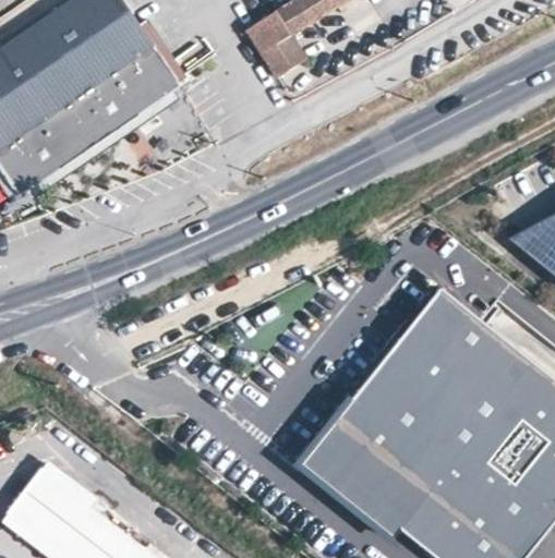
[(137,25),(120,0),(70,0),(0,48),(0,170),(14,192),(17,195),(25,191),(175,91),(181,86),(176,79),(137,25)]
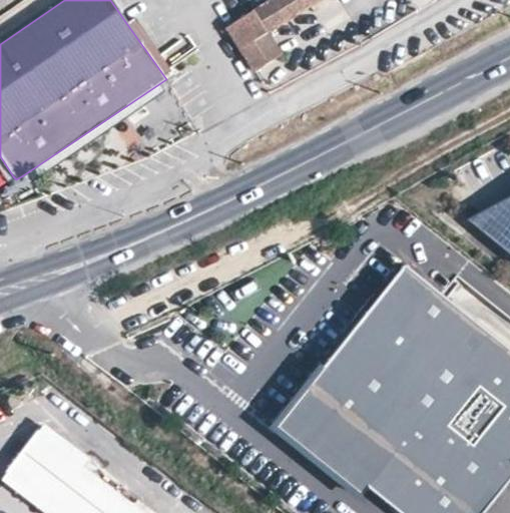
[(282,0),(270,0),(251,12),(263,30),(291,12),(282,0)]
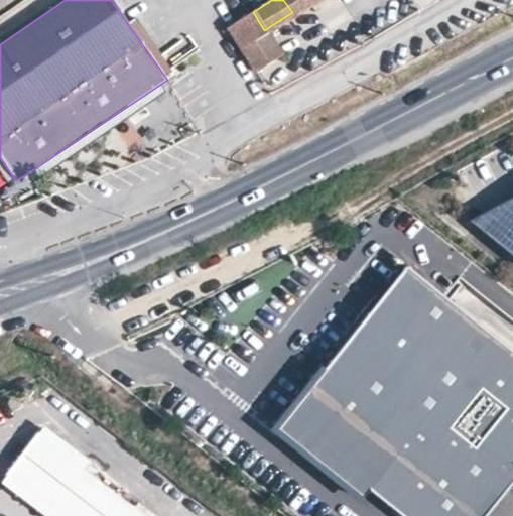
[(283,0),(292,12),(310,0),(283,0)]
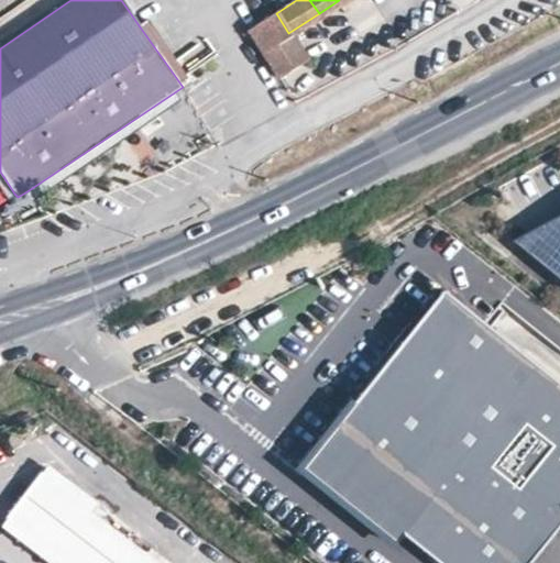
[(288,33),(276,13),(248,32),(276,78),(305,59),(288,33)]
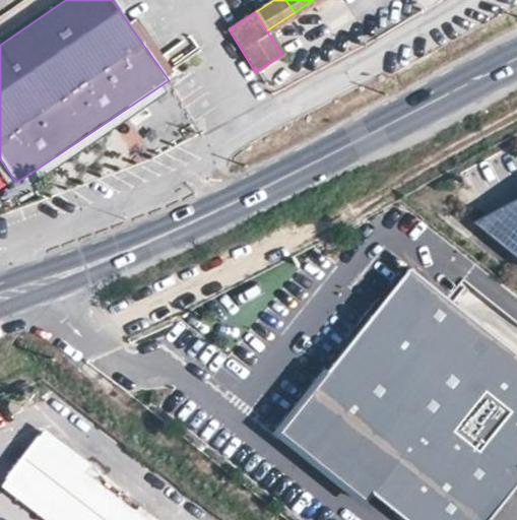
[(137,18),(128,23),(164,73),(172,67),(137,18)]
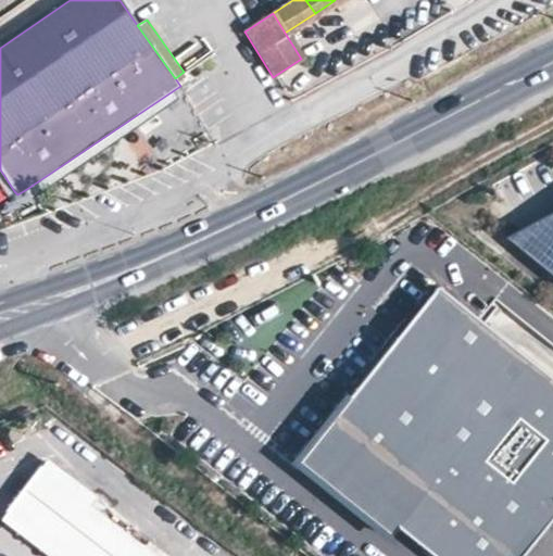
[(174,90),(25,190),(30,199),(145,122),(179,99),(174,90)]
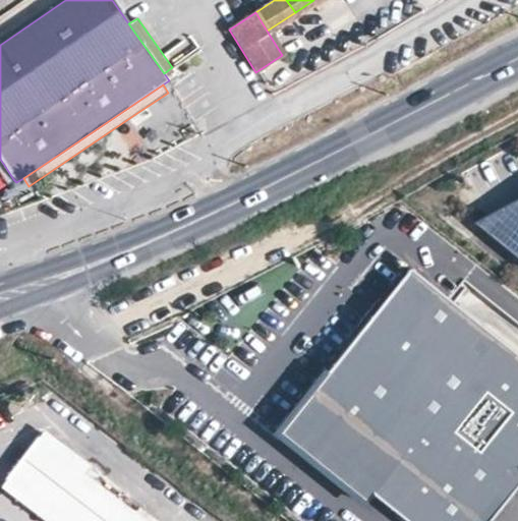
[(13,179),(0,159),(0,175),(6,184),(13,179)]
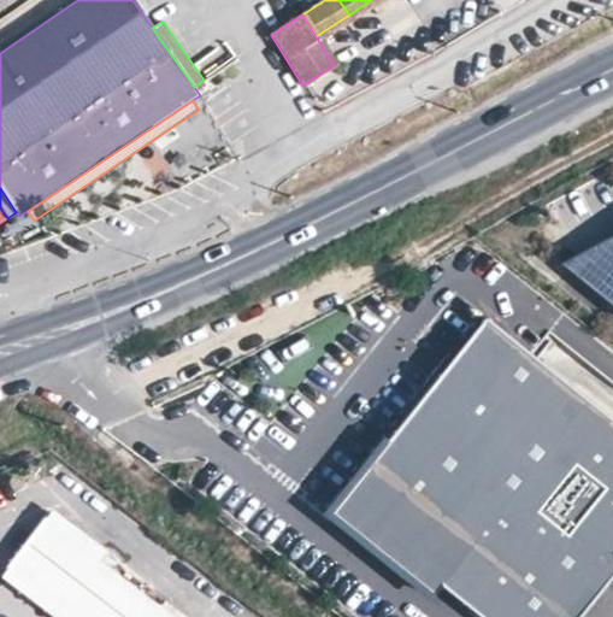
[(612,228),(573,250),(554,260),(612,307),(612,228)]
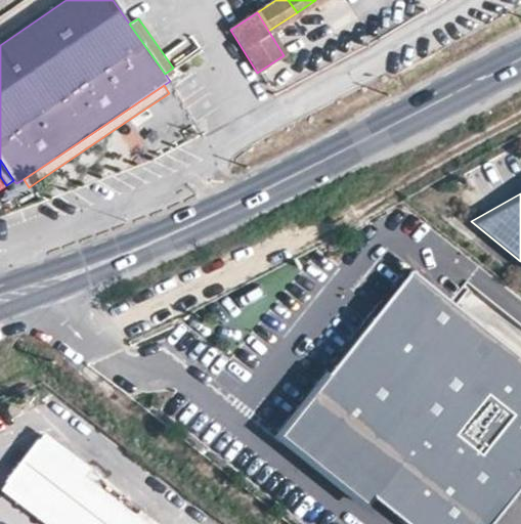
[(520,356),(413,270),(280,436),(368,507),(376,497),(408,523),(492,523),(520,488),(520,356)]
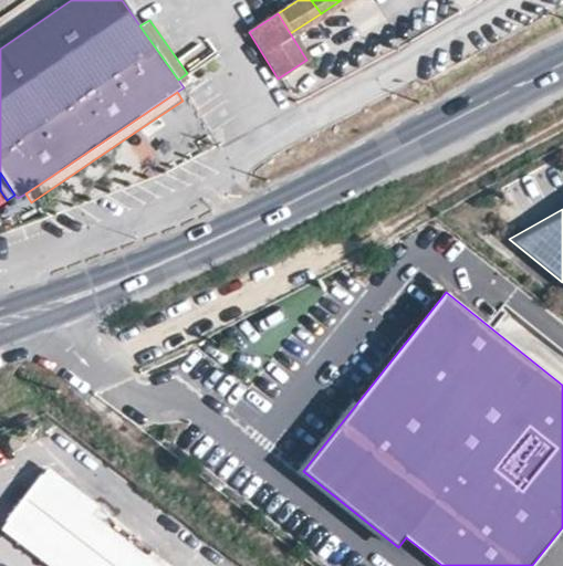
[(39,474),(92,515),(97,506),(47,464),(39,474)]
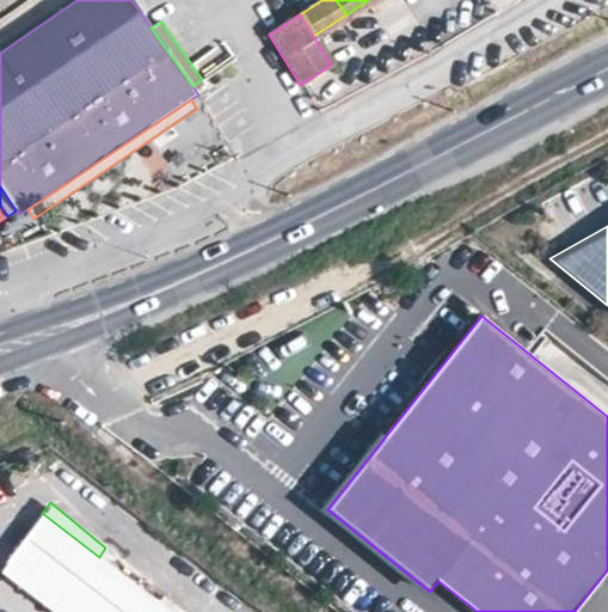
[(172,611),(99,557),(42,513),(7,561),(75,611),(172,611)]
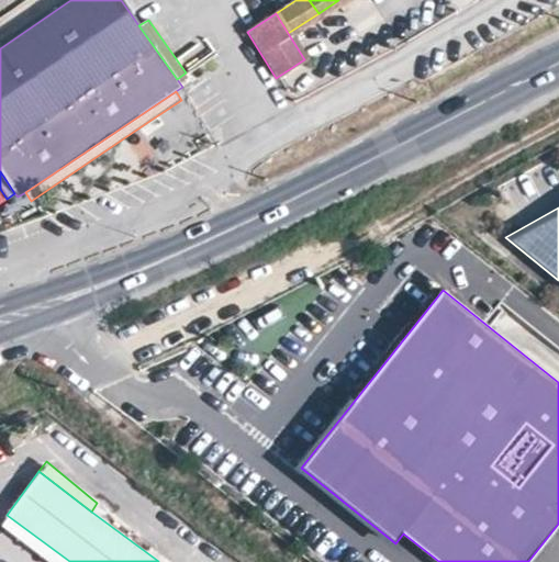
[(69,561),(7,515),(0,525),(47,561),(69,561)]
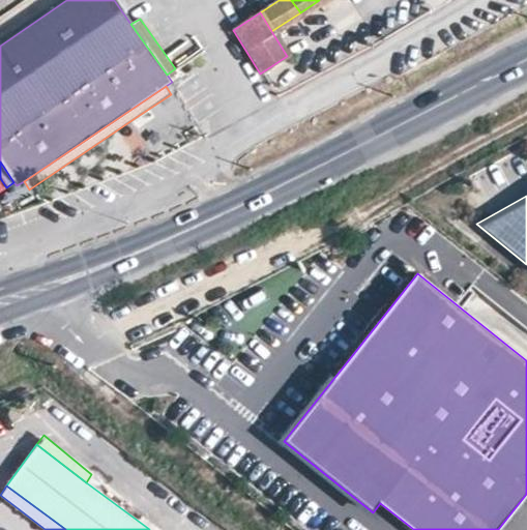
All buildings are outlined.
